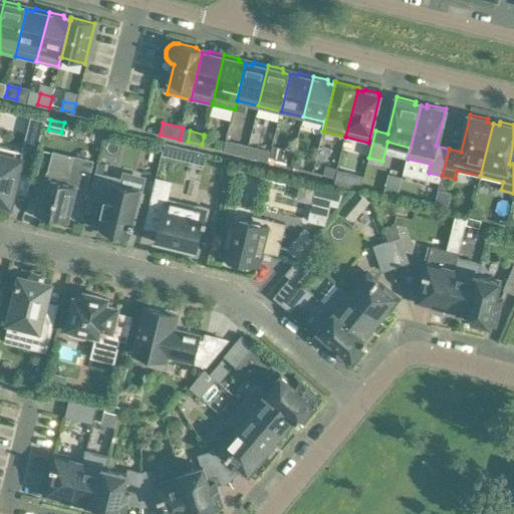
[(204,137),(202,144),(214,147),(216,140),(204,137)]
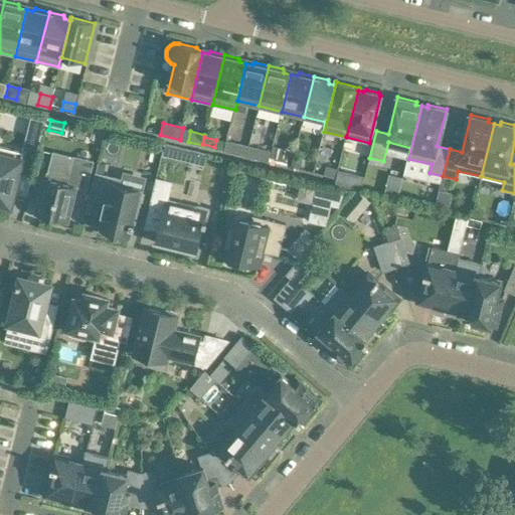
[(227,141),(225,151),(238,154),(241,144),(227,141)]
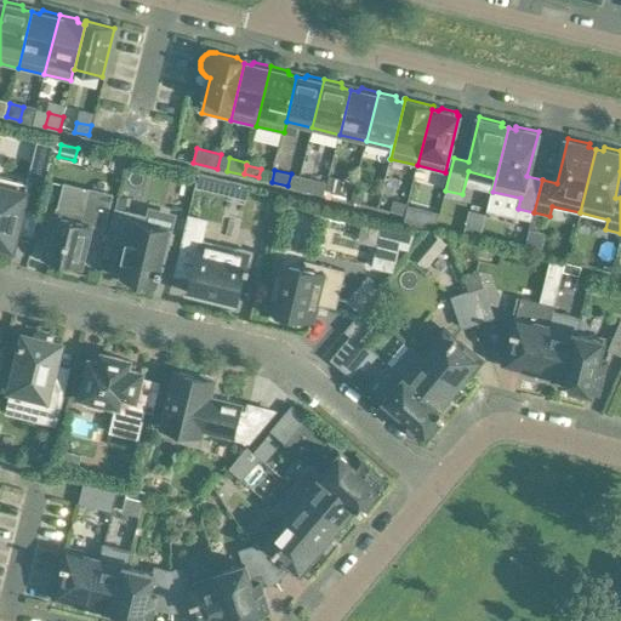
[(199,174),(195,188),(214,193),(217,177),(199,174)]
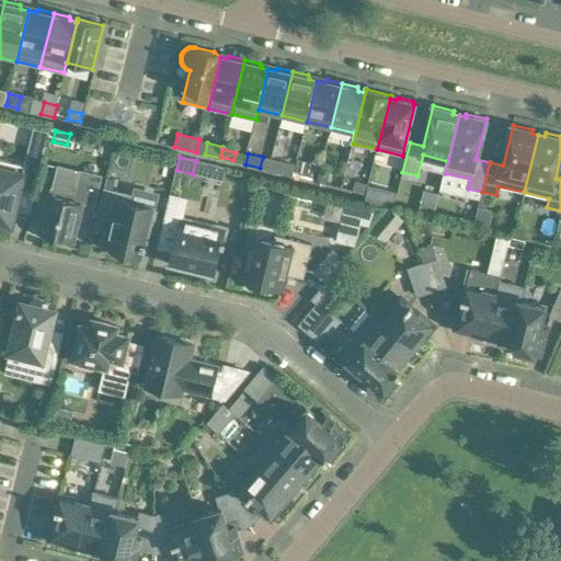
[(0,221),(12,226),(21,189),(35,192),(43,162),(26,159),(24,165),(0,159),(0,221)]
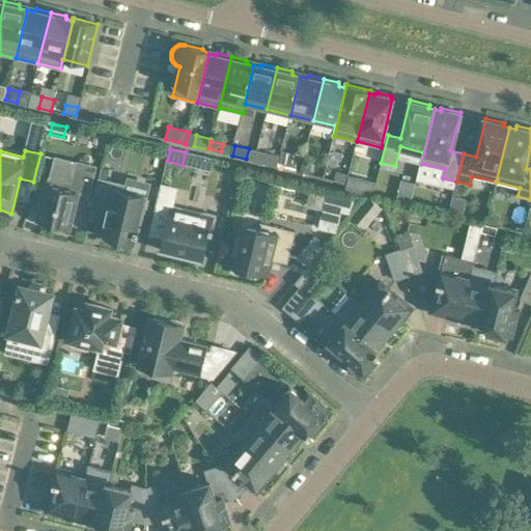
[(282,151),(278,166),(294,170),(297,156),(282,151)]
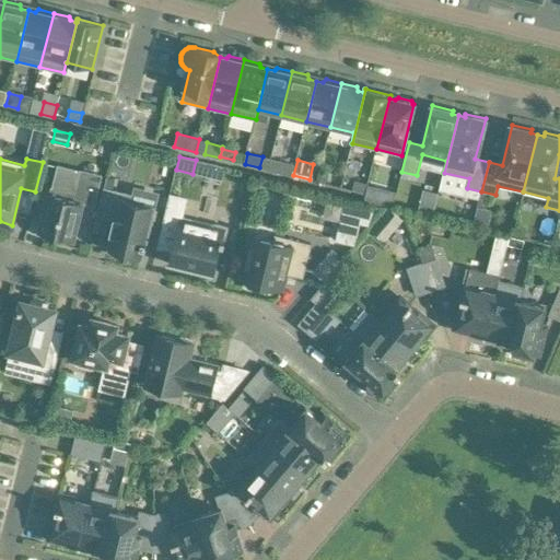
[(280,161),(278,172),(292,176),(295,165),(280,161)]
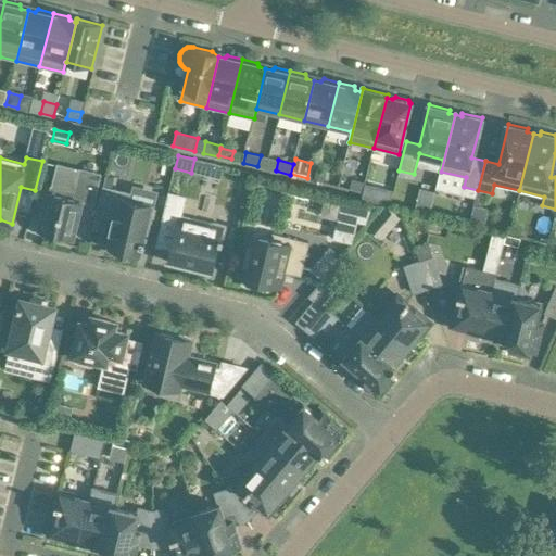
[(58,239),(59,235),(73,238),(81,202),(95,204),(102,174),(79,168),(74,192),(50,186),(39,230),(45,231),(43,236),(58,239)]
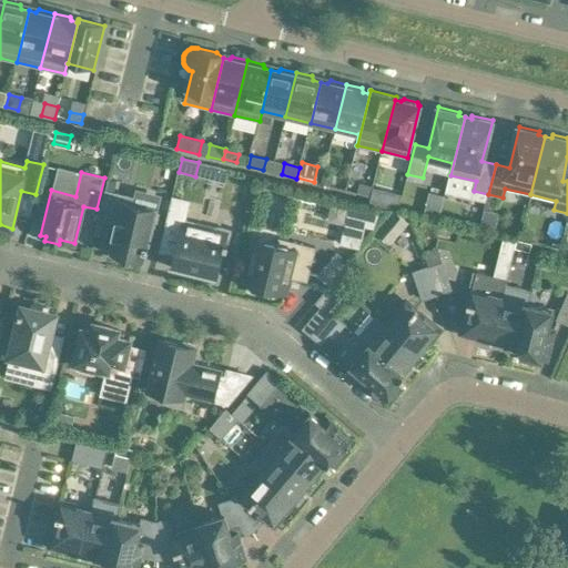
[(324,174),(322,183),(330,185),(332,176),(324,174)]
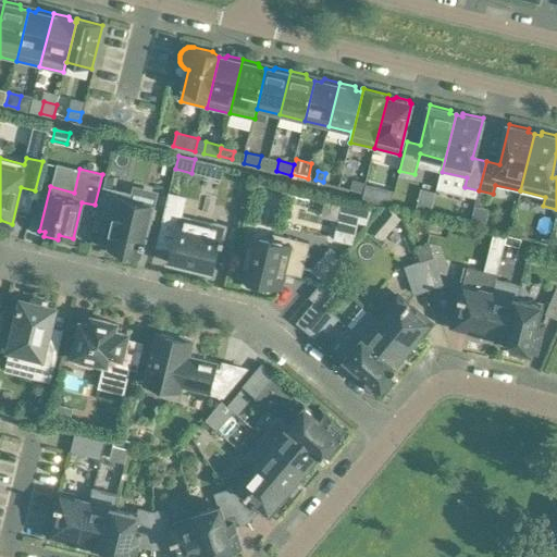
[(351,180),(349,188),(361,192),(363,183),(351,180)]
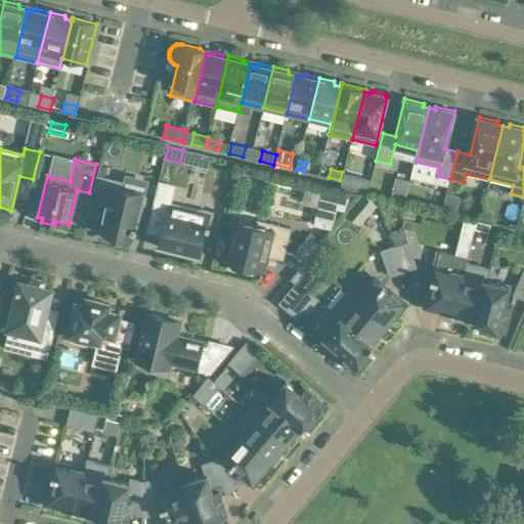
[(97,175),(90,205),(106,208),(103,219),(107,220),(104,233),(107,234),(106,238),(121,243),(122,237),(132,239),(136,224),(139,225),(143,208),(140,207),(143,193),(123,188),(125,182),(97,175)]
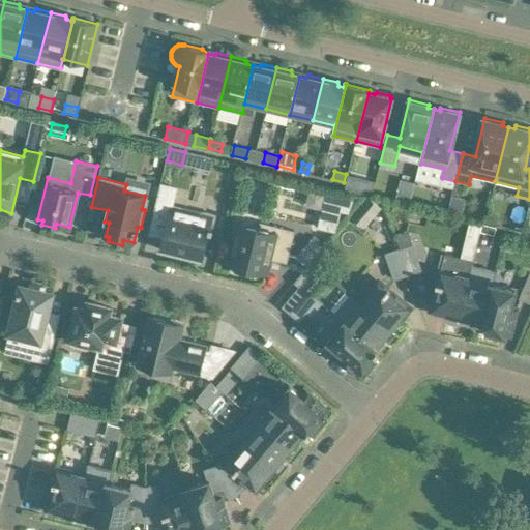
[(363,195),(372,197),(375,184),(366,182),(363,195)]
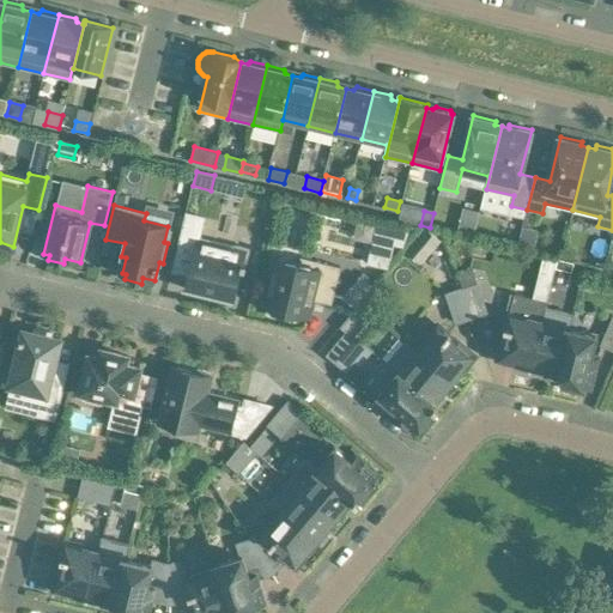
[(186,213),(171,271),(188,274),(184,289),(235,301),(243,268),(246,268),(247,263),(244,262),(247,250),(199,238),(204,218),(186,213)]
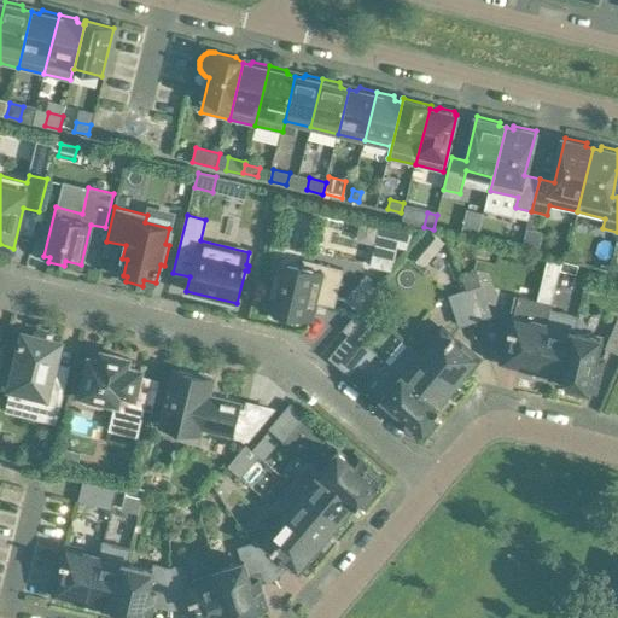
[(401,227),(395,248),(407,251),(412,229),(401,227)]
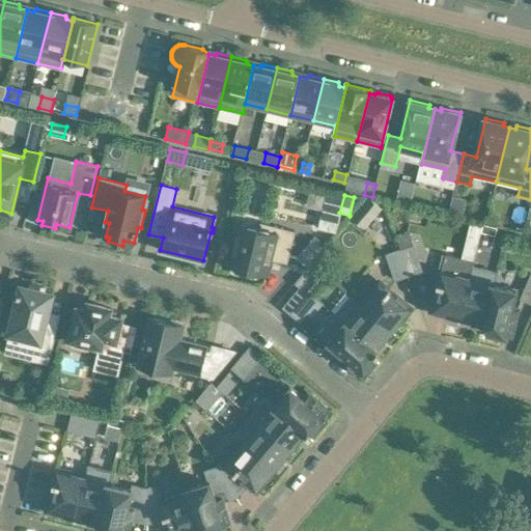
[(372,198),(363,207),(374,218),(383,207),(372,198)]
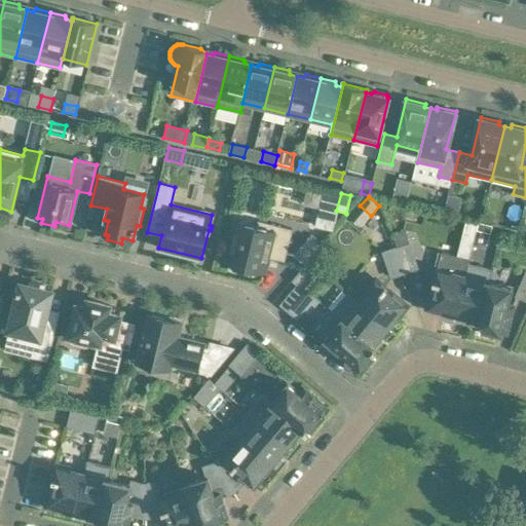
[(227,260),(234,262),(232,270),(249,274),(251,270),(265,273),(269,257),(285,261),(292,229),(258,221),(257,227),(236,222),(230,248),(227,260)]
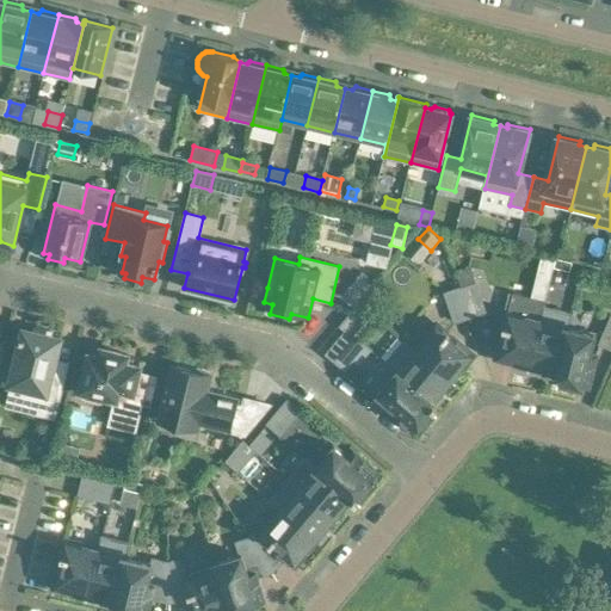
[(572,263),(556,258),(554,267),(571,271),(572,263)]
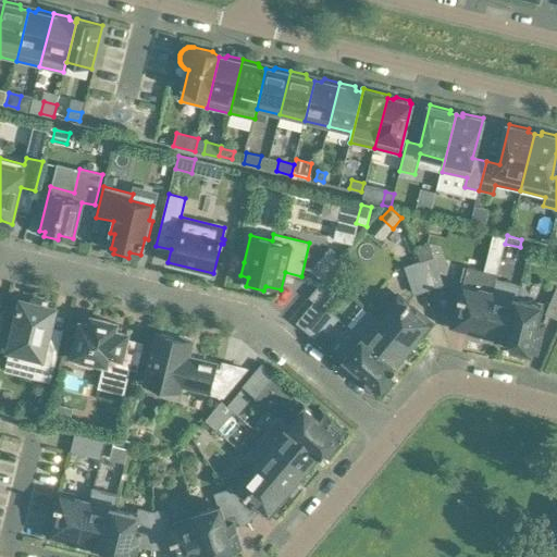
[(323,281),(326,276),(325,276),(339,260),(327,250),(310,270),(323,281)]
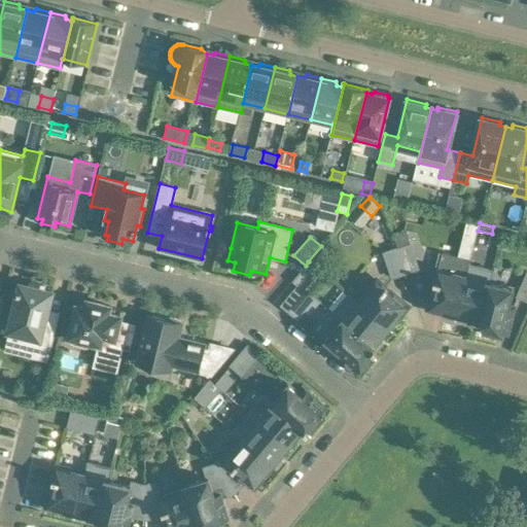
[(419,269),(412,248),(410,243),(397,248),(406,273),(419,269)]
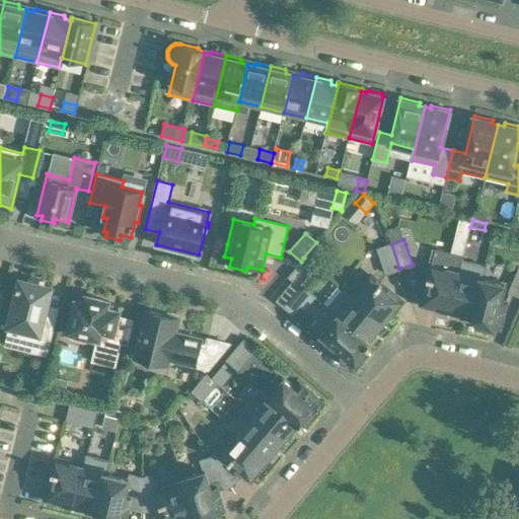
[(386,274),(399,269),(391,244),(378,248),(386,274)]
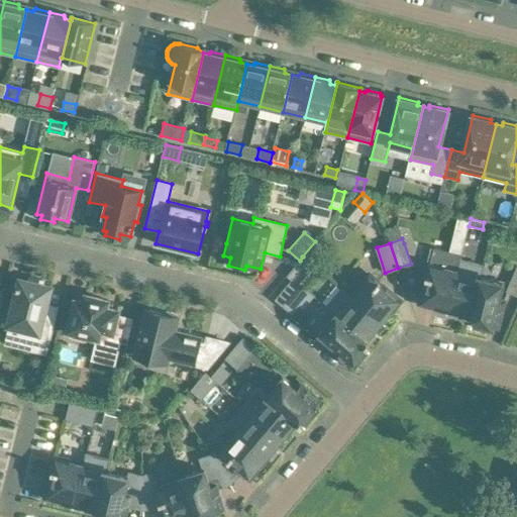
[(426,275),(422,293),(424,294),(422,303),(447,309),(459,260),(460,254),(434,248),(427,275),(426,275)]
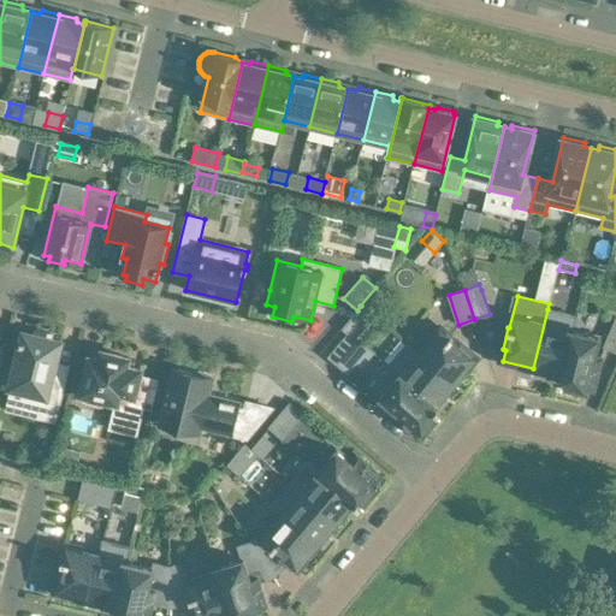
[(349,333),(354,337),(372,315),(361,306),(357,311),(343,327),(349,333)]
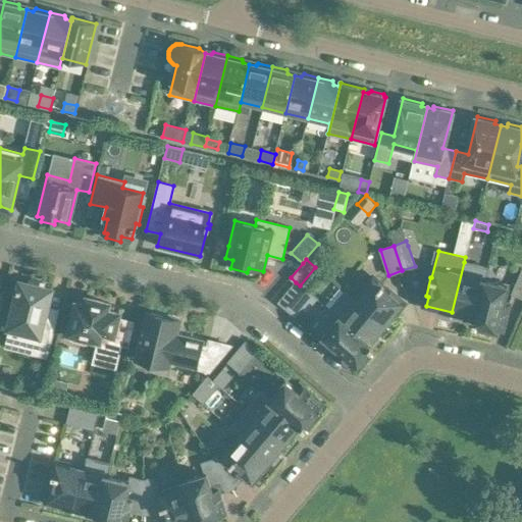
[(465,321),(474,323),(485,279),(488,268),(464,262),(452,312),(467,316),(465,321)]
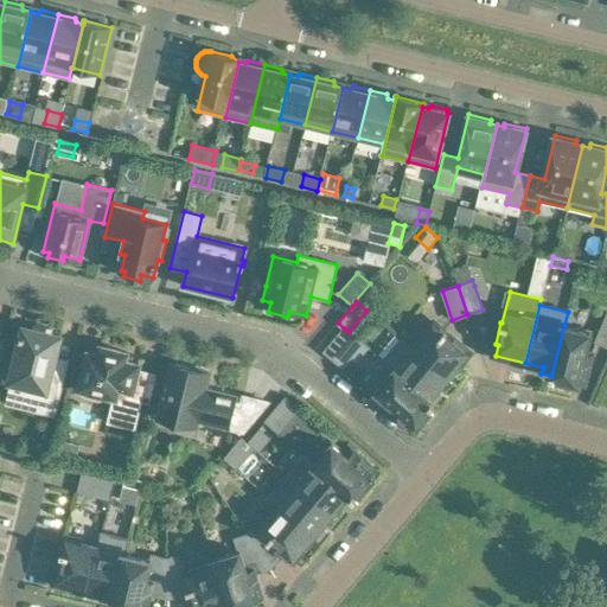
[(606,314),(595,342),(606,346),(606,314)]
